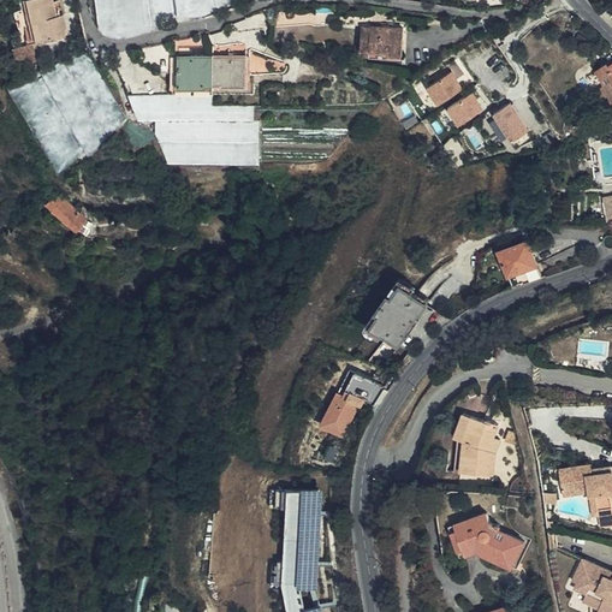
[(72,35),(66,16),(60,18),(54,0),(41,0),(27,5),(40,46),(72,35)]
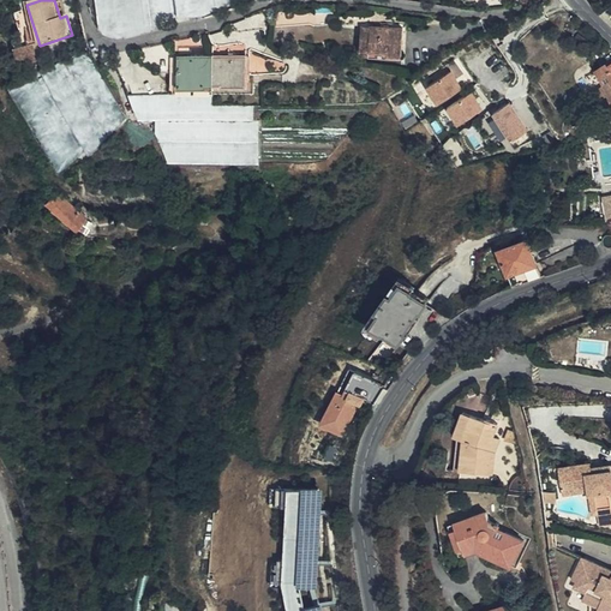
[(311,31),(312,21),(277,21),(277,30),(311,31)]
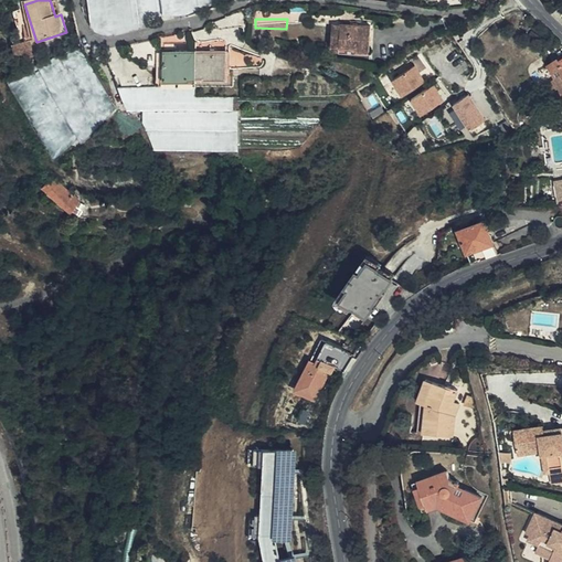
[(367,52),(367,29),(336,29),(337,50),(353,50),(353,53),(367,52)]
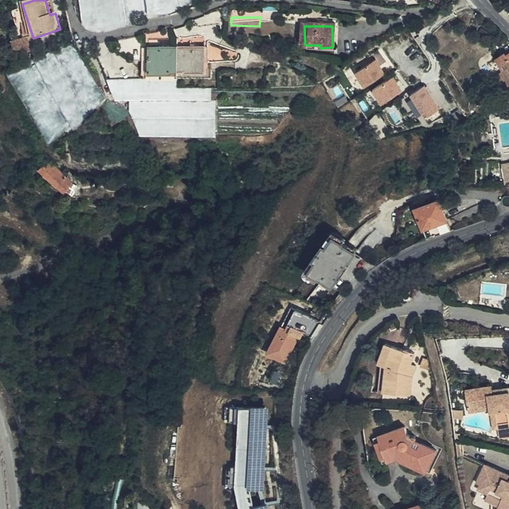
[(173,73),(174,48),(146,48),(146,73),(173,73)]
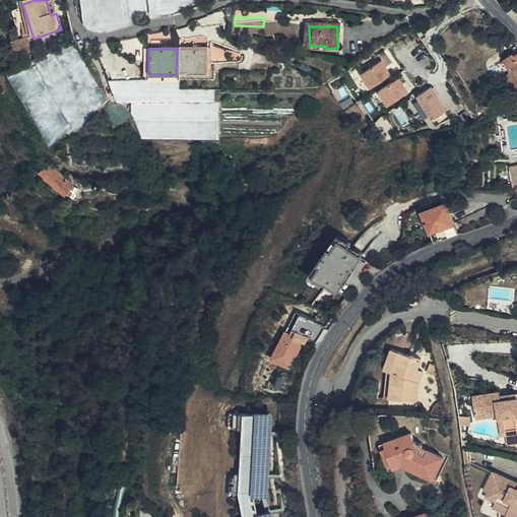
[(206,49),(177,49),(176,74),(205,74),(206,49)]
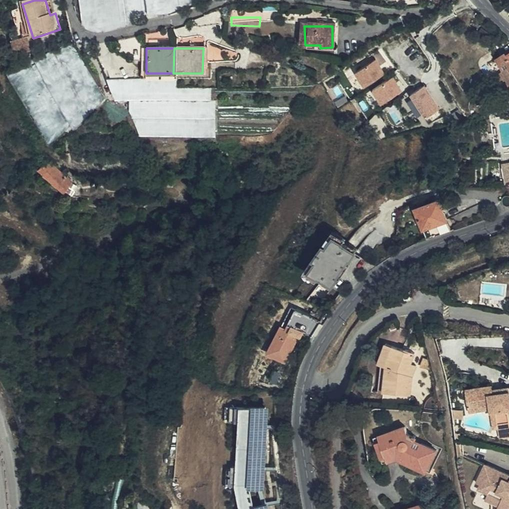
[(508,88),(508,54),(504,58),(502,55),(492,62),(508,88)]
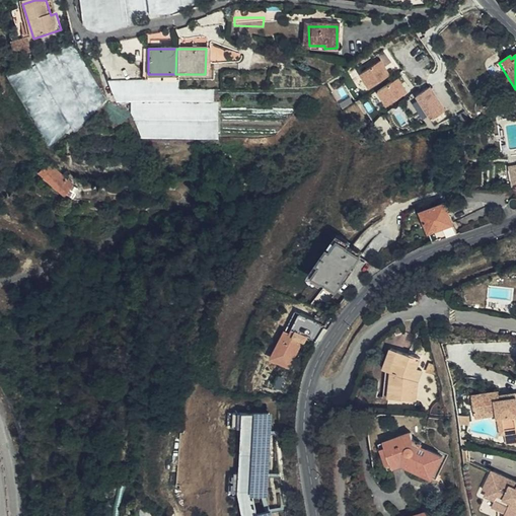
[(386,77),(377,63),(357,76),(366,90),(386,77)]
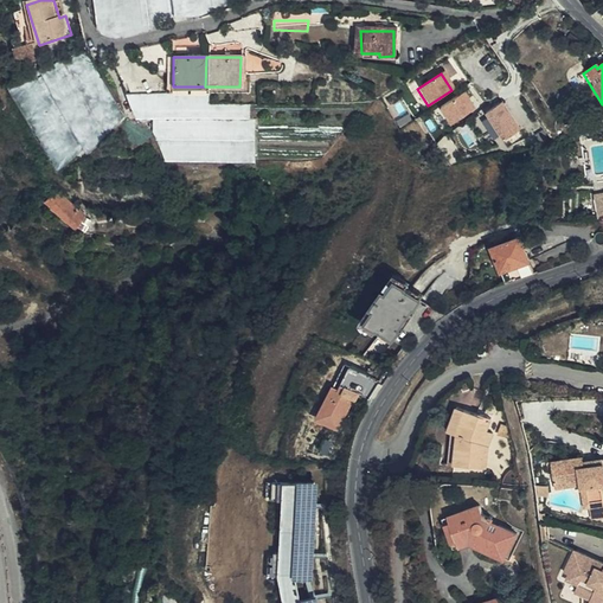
[(594,113),(602,107),(602,104),(583,74),(572,81),(594,113)]
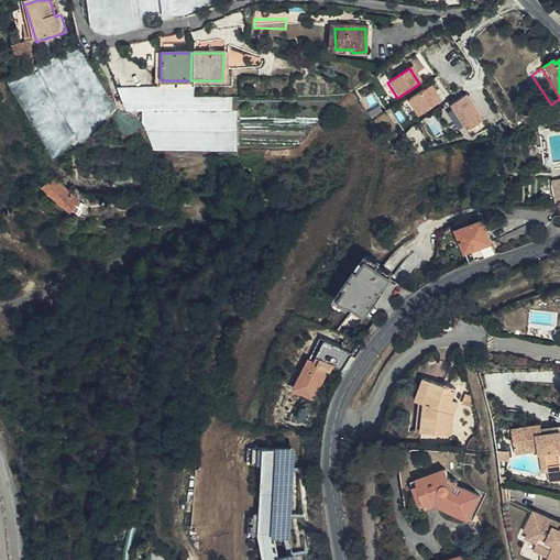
[(439,102),(429,87),(406,102),(416,117),(439,102)]
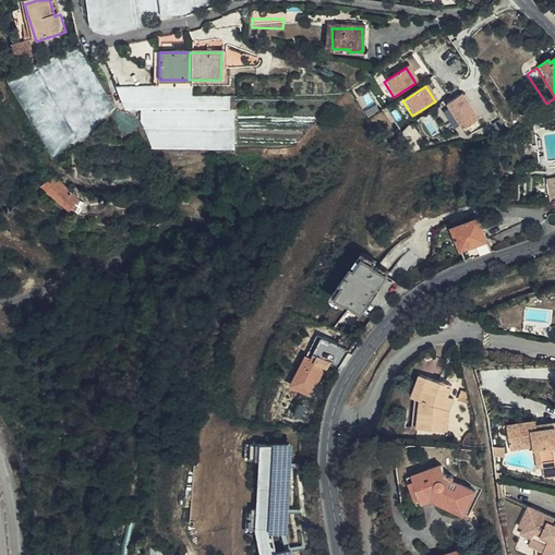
[(459,96),(445,105),(461,131),(475,121),(459,96)]
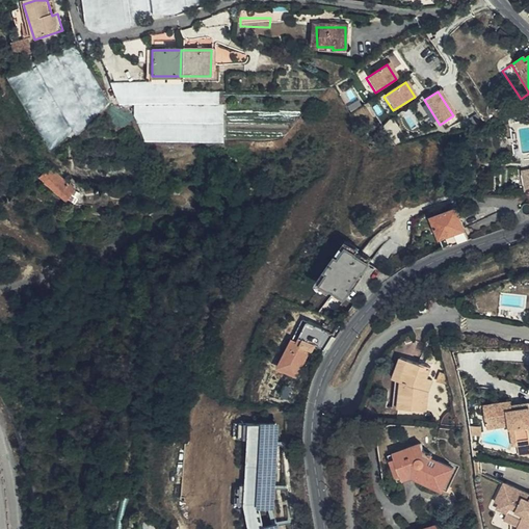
[(57,181),(52,175),(46,180),(45,182),(53,189),(53,188),(60,193),(67,186),(58,181),(57,181)]
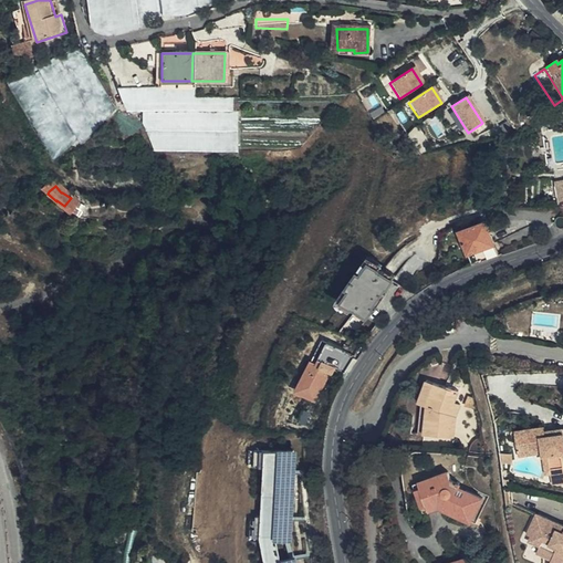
[(457,233),(469,268),(483,262),(496,259),(483,223),(457,233)]
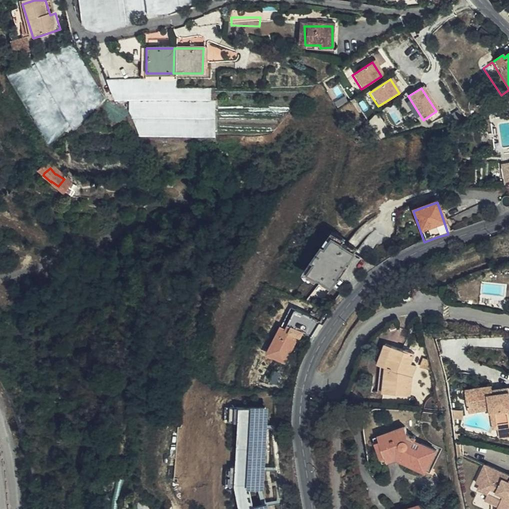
[(317,279),(330,288),(335,281),(334,280),(345,263),(347,264),(353,256),(339,247),(340,245),(334,241),(331,239),(324,249),(321,247),(312,262),(314,263),(307,275),(316,281),(317,279)]
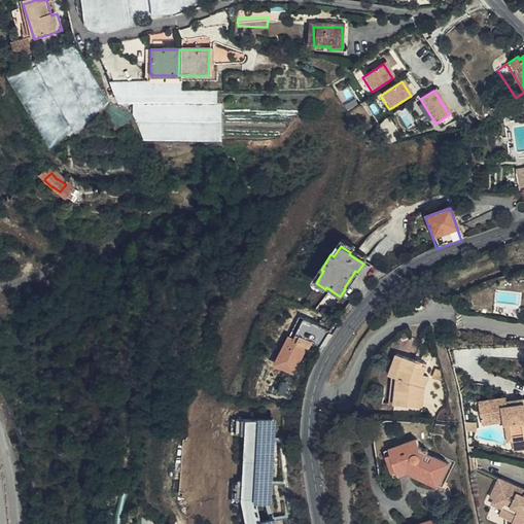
[(340,297),(354,308),(364,294),(379,282),(384,278),(363,264),(357,272),(355,271),(350,279),(344,288),(345,289),(340,297)]
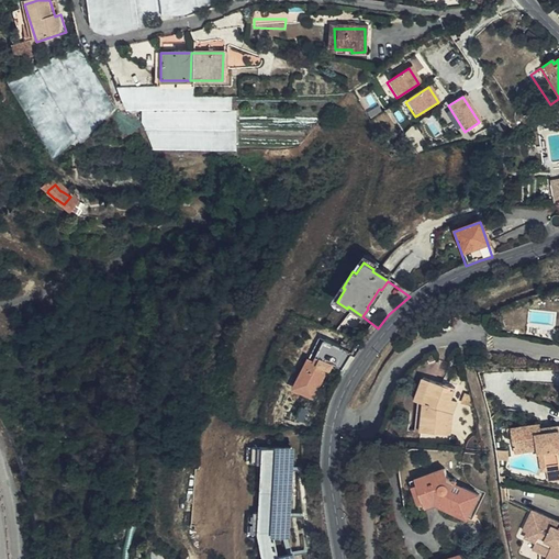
[(290,390),(311,402),(331,369),(341,351),(323,342),(310,364),(306,361),(290,390)]
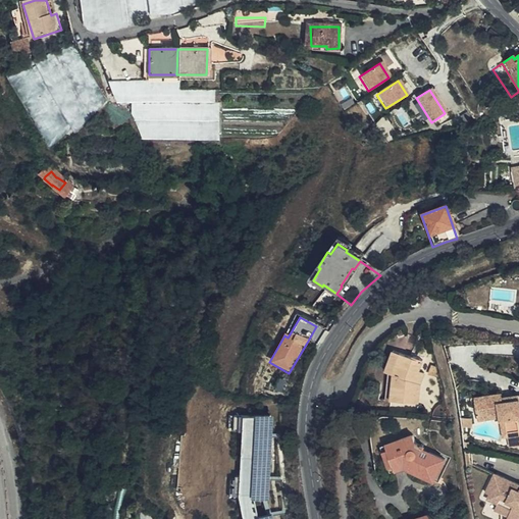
[(307,343),(317,348),(323,338),(327,333),(316,326),(307,343)]
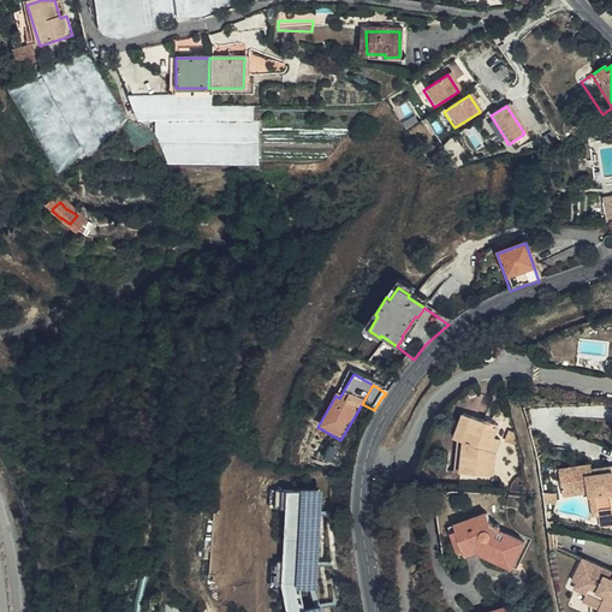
[(468,417),(459,415),(450,439),(453,440),(458,443),(459,443),(457,474),(489,477),(492,455),(494,447),(487,445),(489,439),(494,426),(483,422),(482,423),(468,417)]
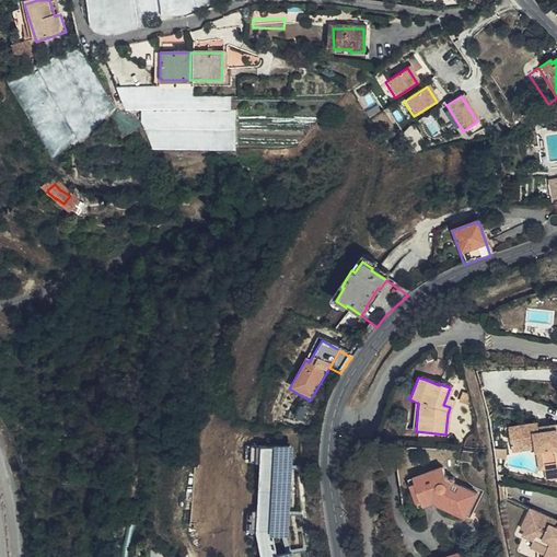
[(460,393),(455,403),(467,407),(465,395),(460,393)]
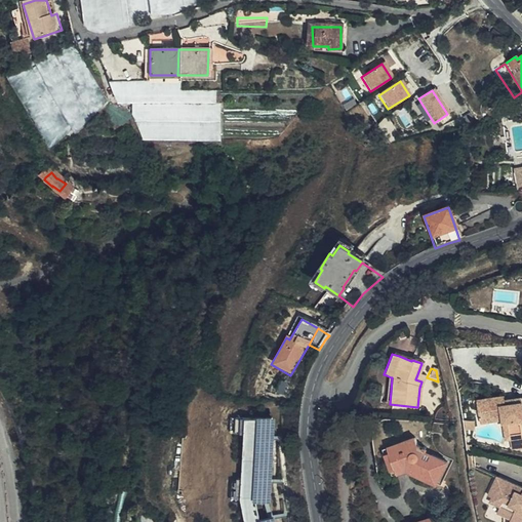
[(502,399),(476,402),(479,425),(500,422),(503,443),(505,443),(506,452),(521,450),(521,426),(519,402),(503,404),(502,400),(502,399)]
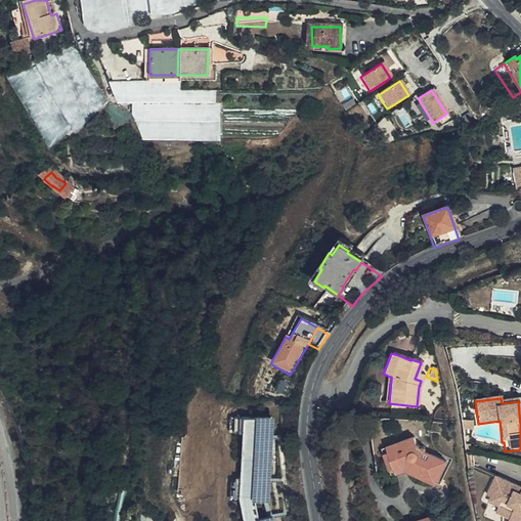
[(431,420),(446,422),(444,406),(439,407),(435,409),(432,414),(431,420)]
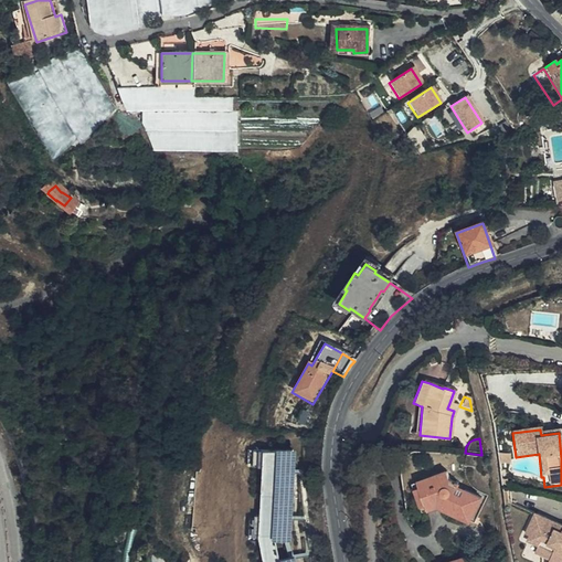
[(273,536),(285,537),(290,452),(253,449),(252,467),(263,467),(261,515),(254,515),(253,534),(260,534),(273,536)]
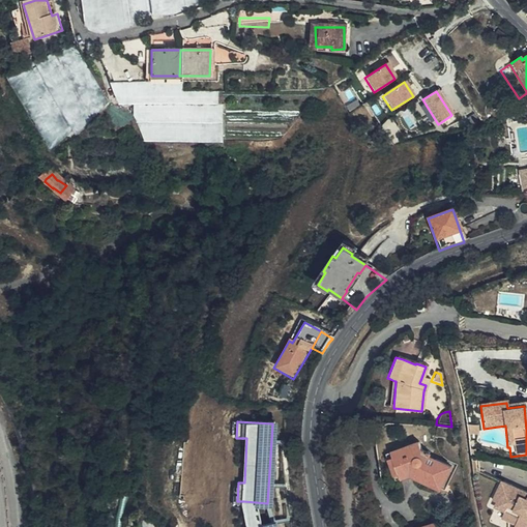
[(389,461),(396,478),(406,474),(439,490),(448,472),(432,465),(429,469),(422,466),(426,459),(419,456),(415,445),(400,451),(402,457),(389,461)]
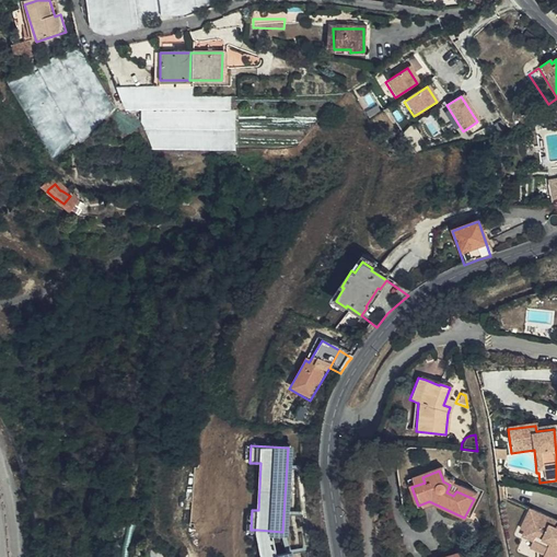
[(410,483),(412,487),(425,483),(422,477),(410,483)]
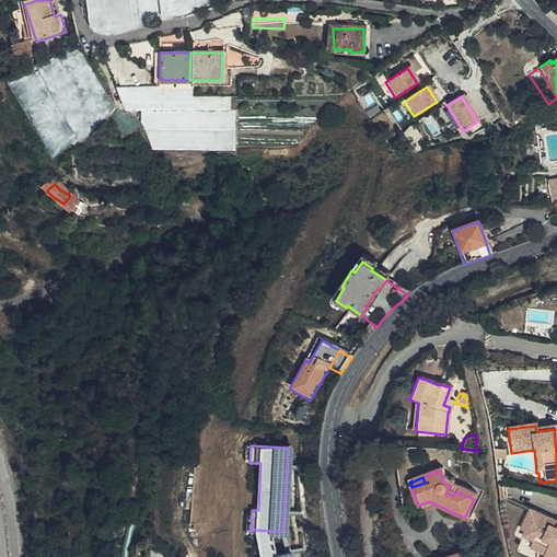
[(256,535),(257,530),(251,530),(252,510),(246,509),(245,535),(256,535)]
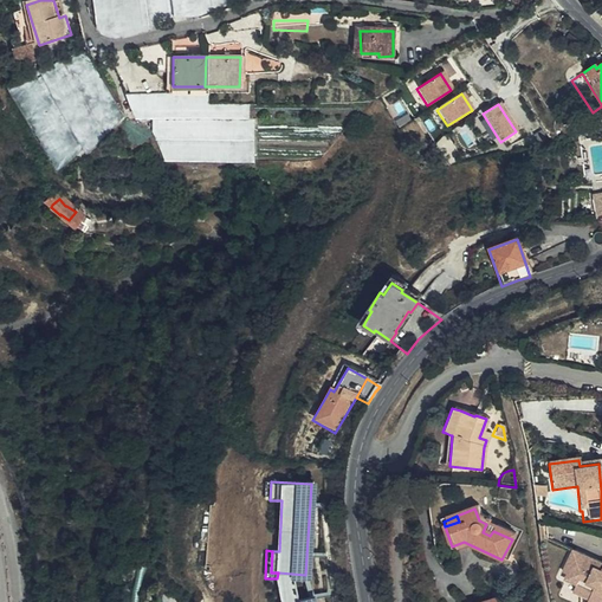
[(601,601),(601,567),(571,554),(562,574),(567,576),(564,582),(577,587),(580,581),(594,588),(588,601),(601,601)]
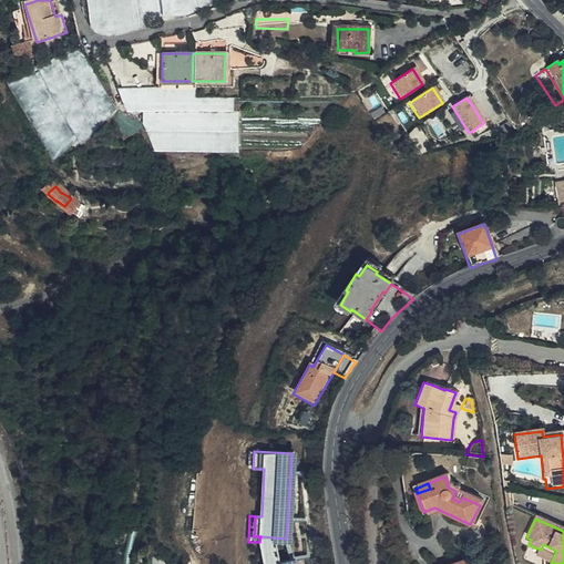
[(259,542),(258,563),(274,563),(274,537),(260,536),(259,542)]
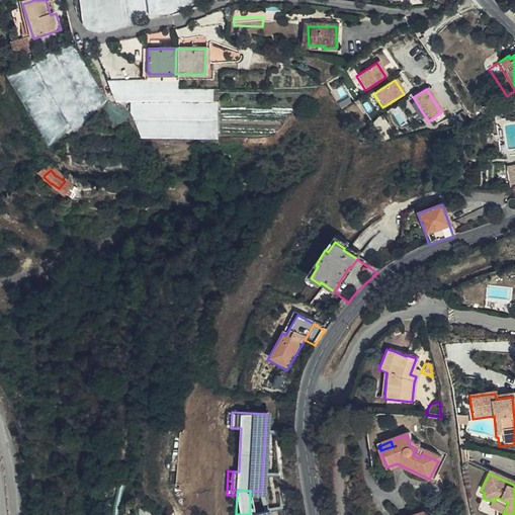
[(494,502),(491,509),(501,514),(503,514),(508,503),(496,497),(494,502)]
